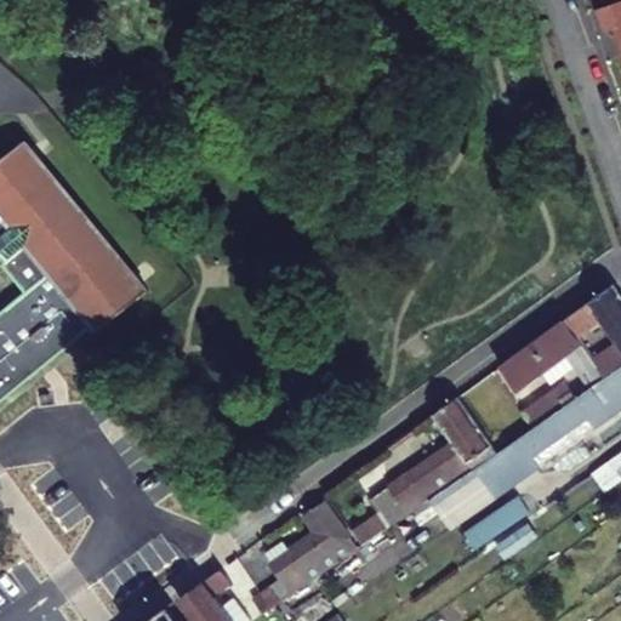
[(620,0),(594,9),(602,32),(610,29),(620,60),(620,0)]
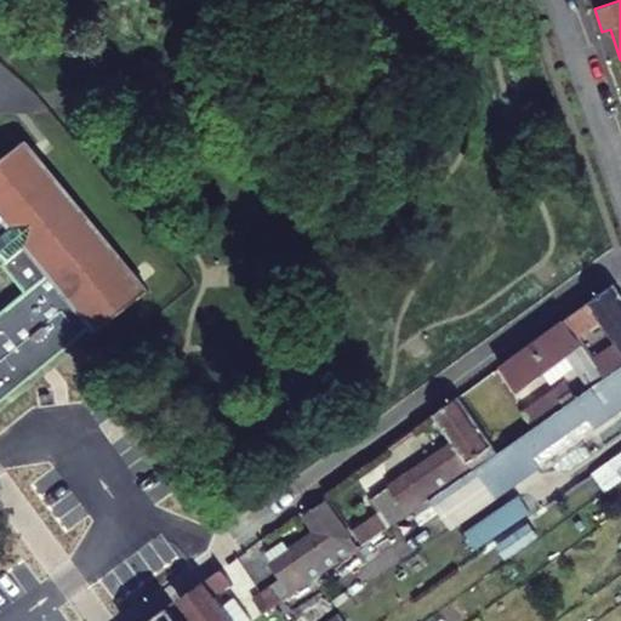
[(68,343),(91,324),(97,331),(148,289),(22,136),(0,153),(0,258),(24,289),(68,343)]
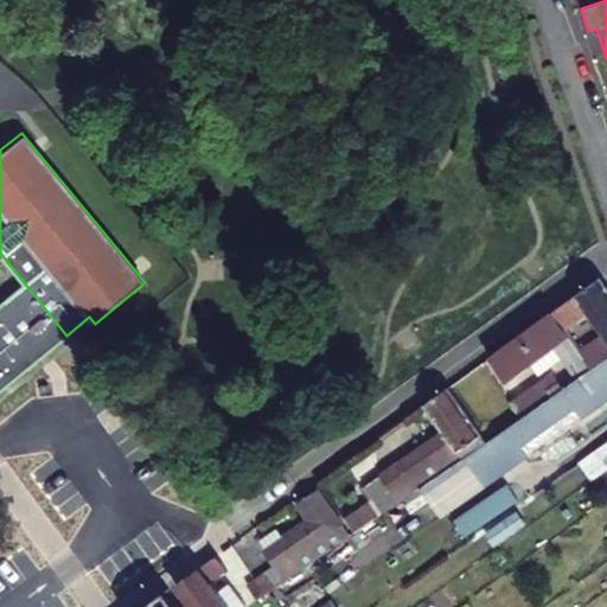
[(606,298),(592,280),(547,313),(554,323),(577,307),(590,324),(606,311),(606,298)]
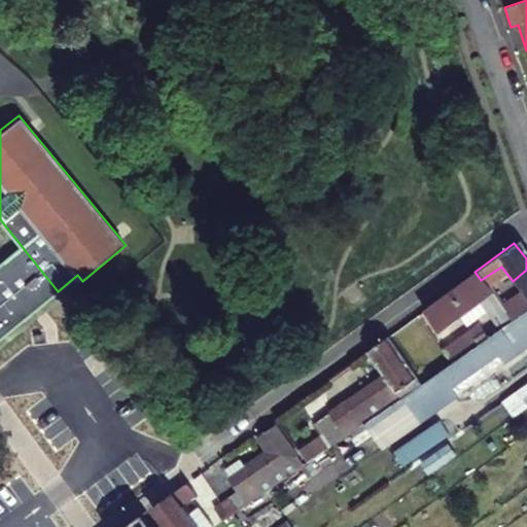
[(0,261),(0,338),(58,291),(21,245),(0,261)]
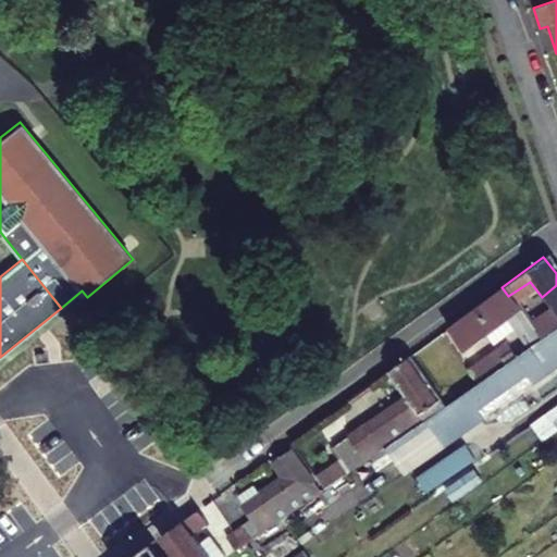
[(556,285),(542,297),(553,311),(532,327),(540,339),(556,327),(556,285)]
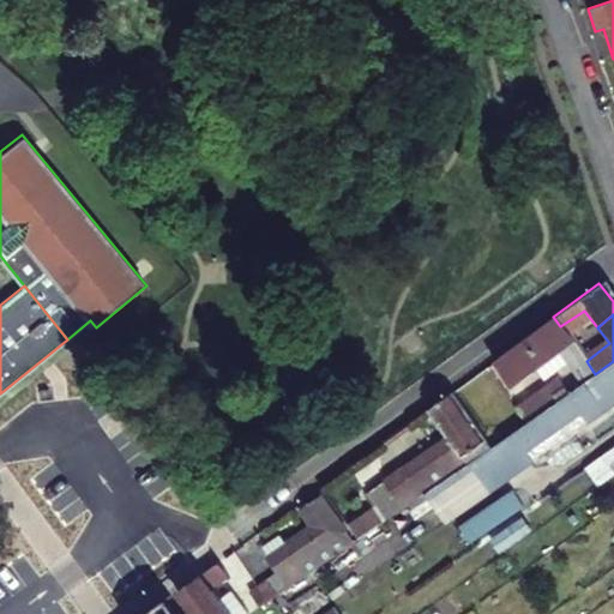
[(560,326),(553,317),(491,361),(510,389),(571,341),(560,326)]
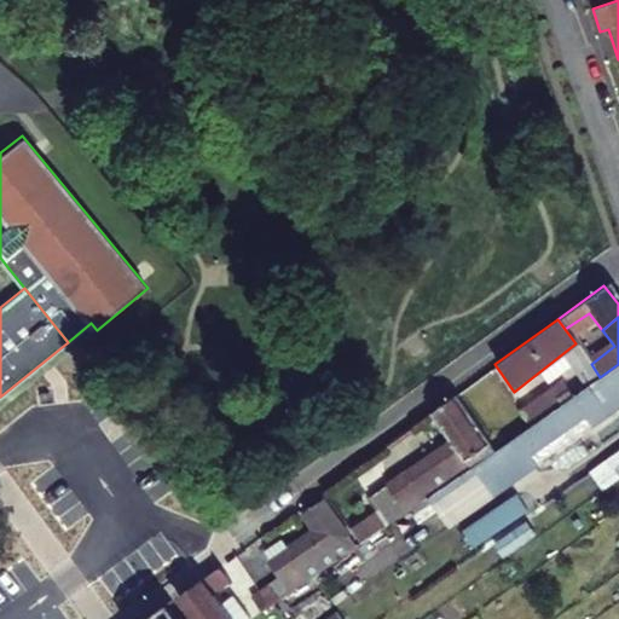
[(583,363),(572,370),(584,388),(595,381),(583,363)]
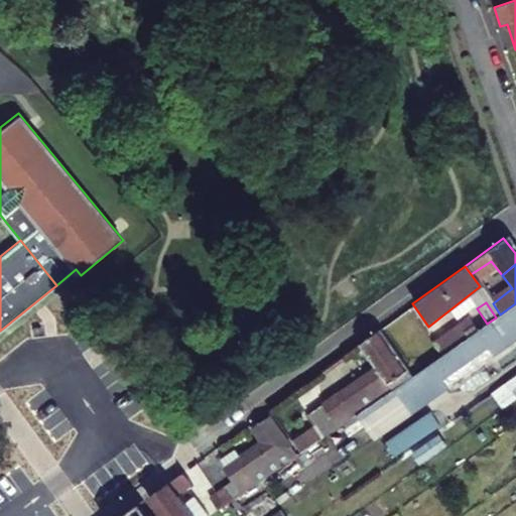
[(467,338),(413,375),(430,399),(454,382),(447,372),(486,345),(493,355),(515,339),(515,303),(500,314),(496,317),(487,324),(476,332),(467,338)]
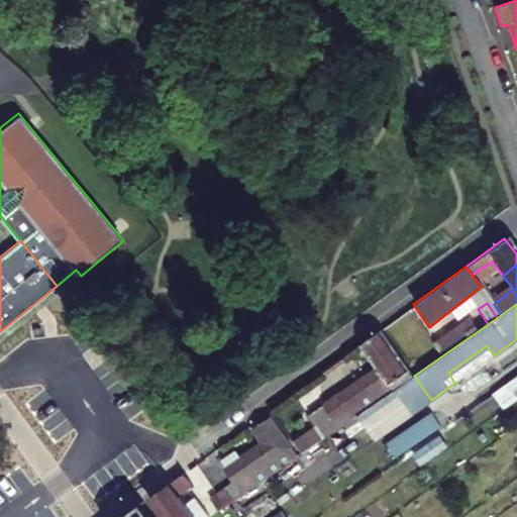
[(473,326),(464,332),(468,338),(477,332),(473,326)]
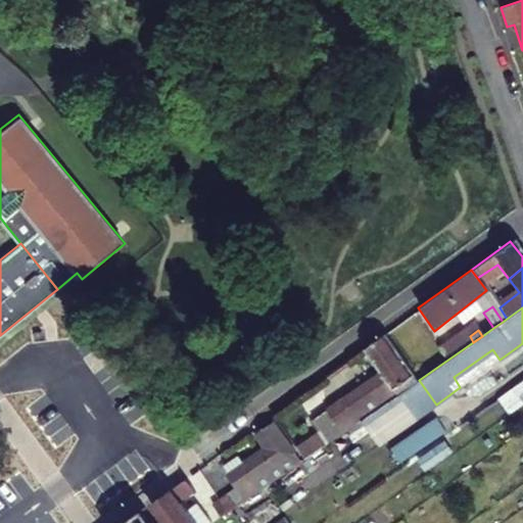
[(325,413),(341,435),(419,380),(385,333),(362,349),(379,374),(325,413)]
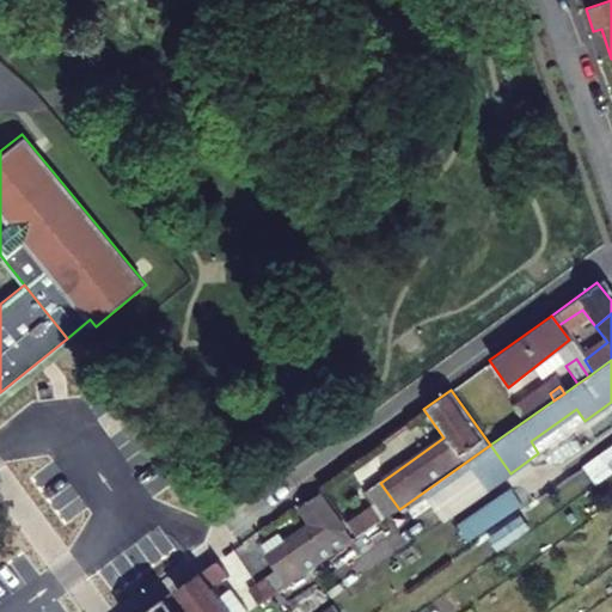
[(576,409),(531,441),(538,453),(585,421),(576,409)]
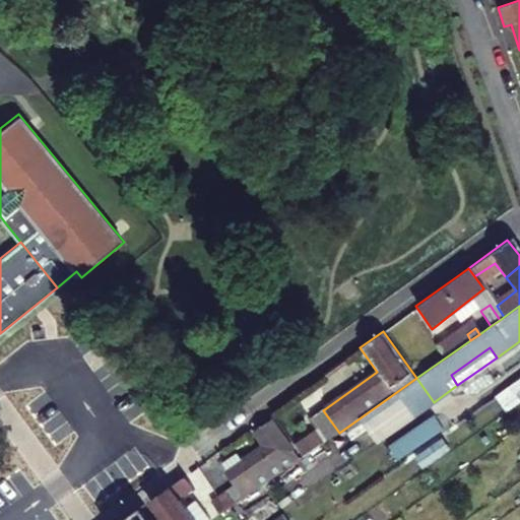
[(512,403),(519,397),(519,376),(514,380),(519,388),(508,397),(512,403)]
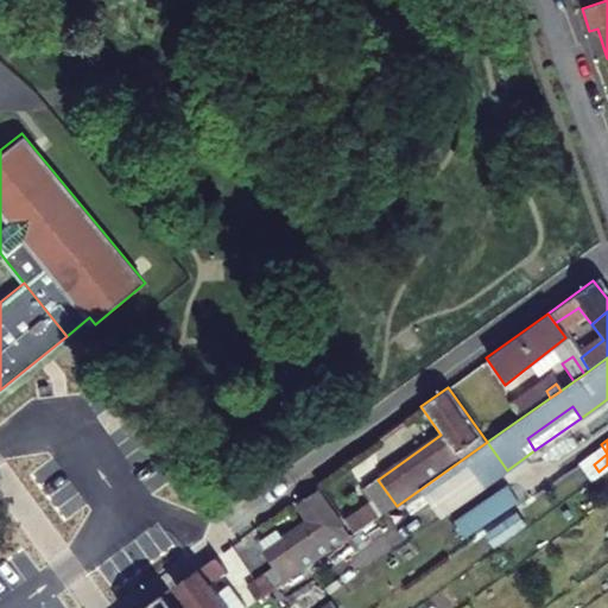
[(514,489),(510,483),(482,504),(494,520),(524,499),(515,488),(514,489)]
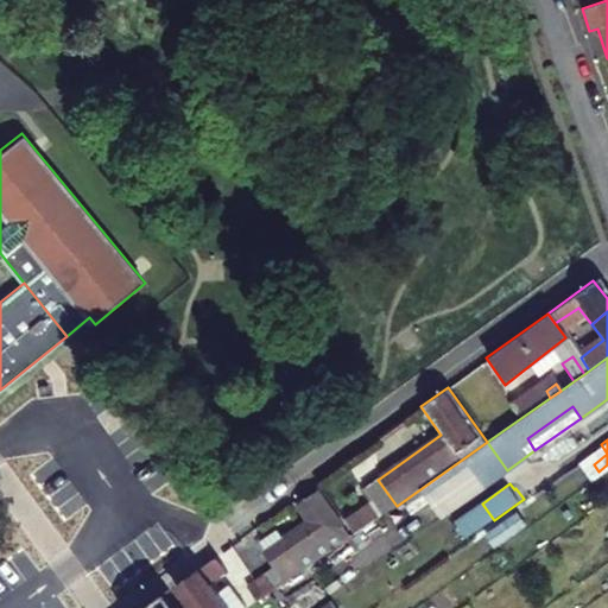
[(302,521),(276,540),(257,553),(268,570),(280,586),(346,539),(314,494),(292,508),(302,521)]
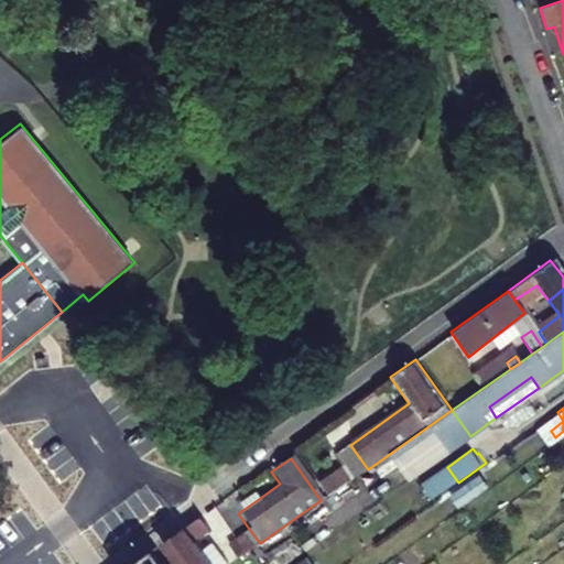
[(249,494),(232,506),(238,513),(256,501),(249,494)]
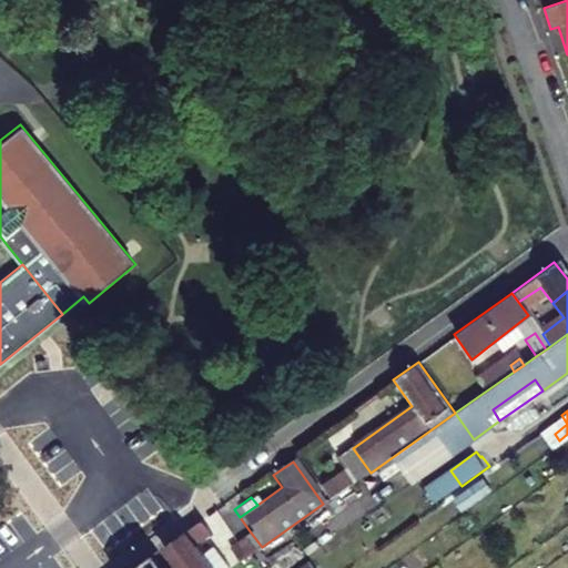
[(200,558),(192,546),(209,534),(200,521),(161,550),(173,567),(224,567),(211,549),(200,558)]
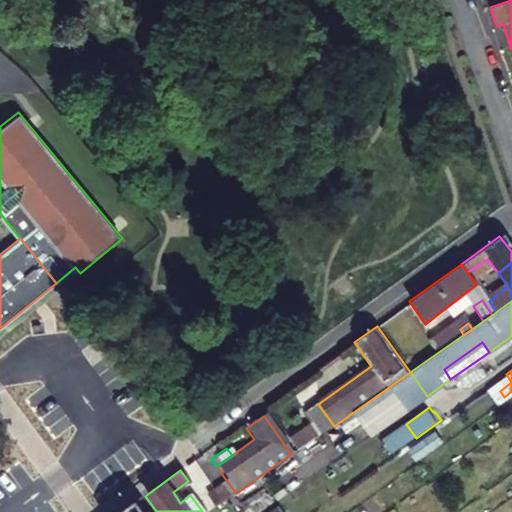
[(236,493),(226,480),(221,485),(230,497),(236,493)]
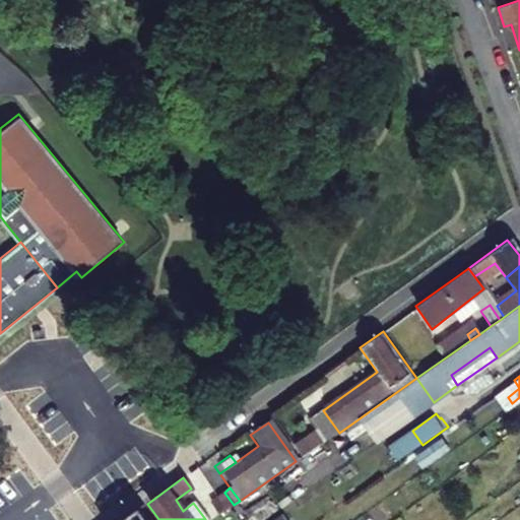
[(234,505),(224,493),(214,500),(223,512),(234,505)]
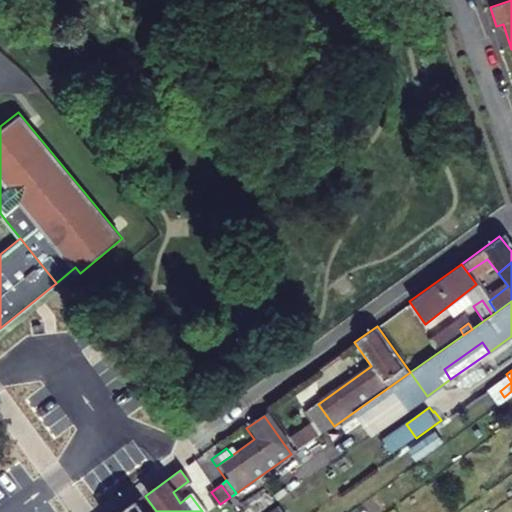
[(220,504),(211,492),(207,495),(216,507),(220,504)]
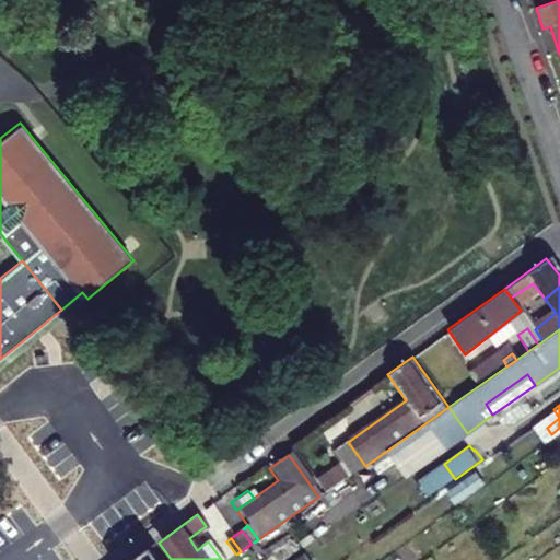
[(158,559),(149,549),(133,559),(158,559)]
